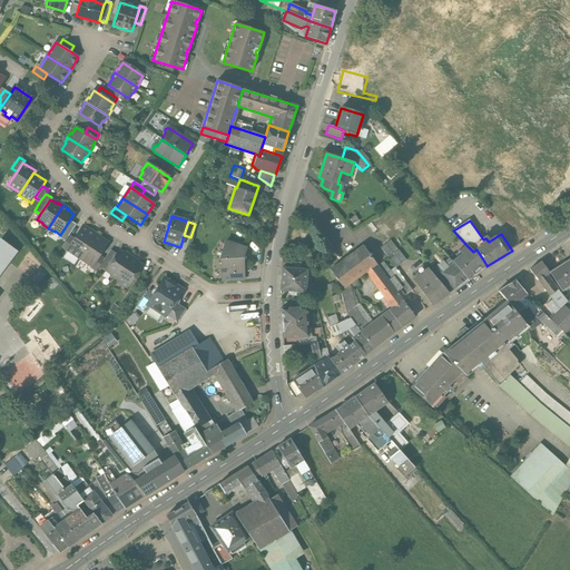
[(79,259),(95,235),(96,234),(84,226),(74,239),(67,251),(79,259)]
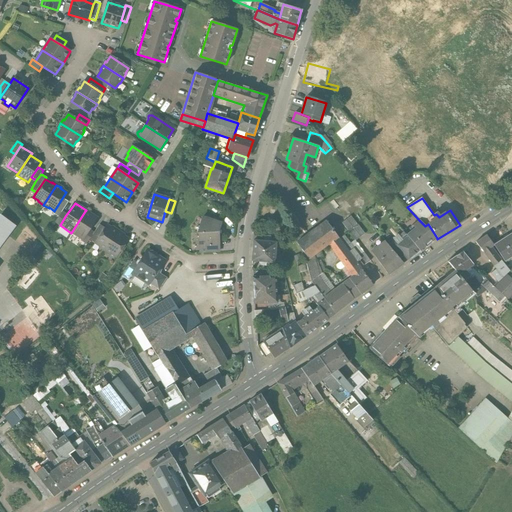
[(88,230),(96,218),(85,211),(71,233),(81,239),(82,240),(88,230)]
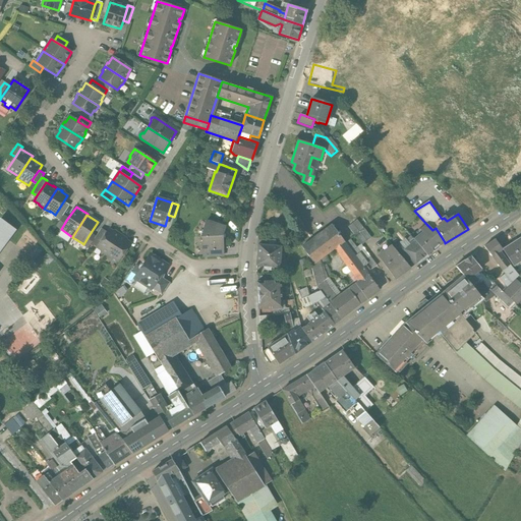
[(61,229),(67,219),(62,216),(56,226),(61,229)]
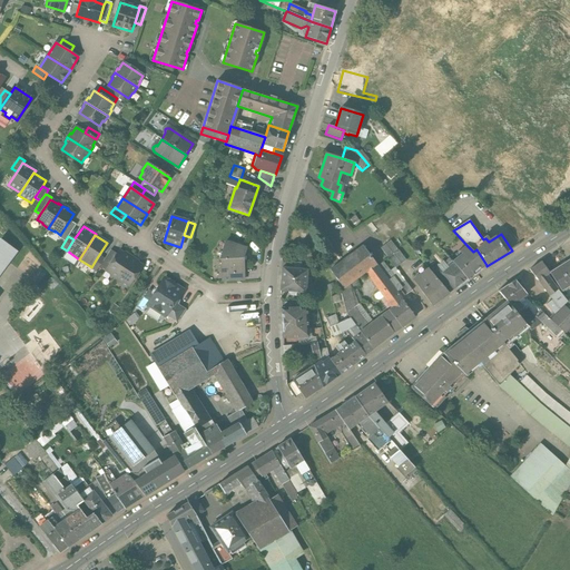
[(0,271),(16,252),(1,241),(0,241),(0,271)]
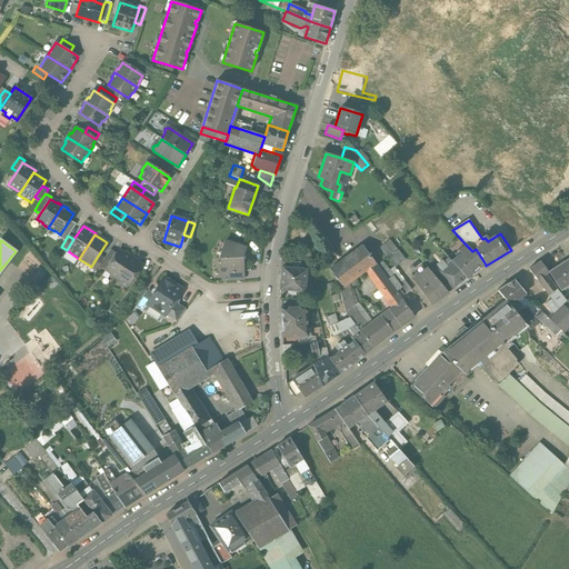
[(387,258),(397,250),(389,240),(379,247),(387,258)]
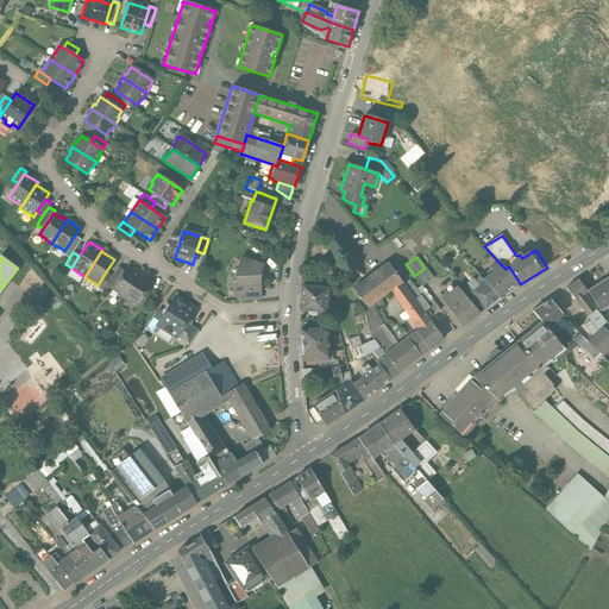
[(263,265),(240,259),(234,277),(237,277),(237,288),(238,288),(238,294),(259,293),(259,287),(259,280),(262,278),(263,275),(261,272),(263,265)]
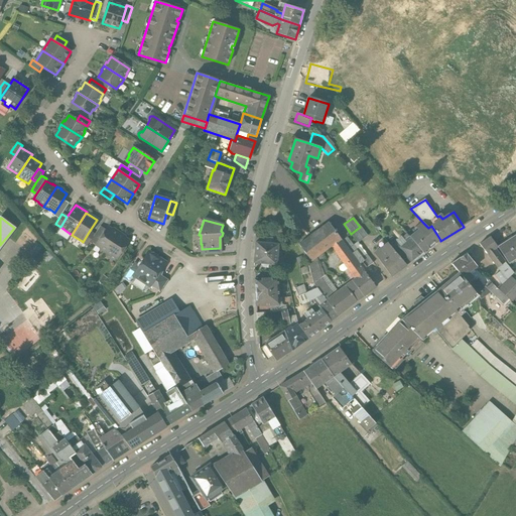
[(440,240),(431,226),(428,228),(422,222),(412,231),(414,233),(409,237),(423,253),(433,244),(434,245),(440,240)]
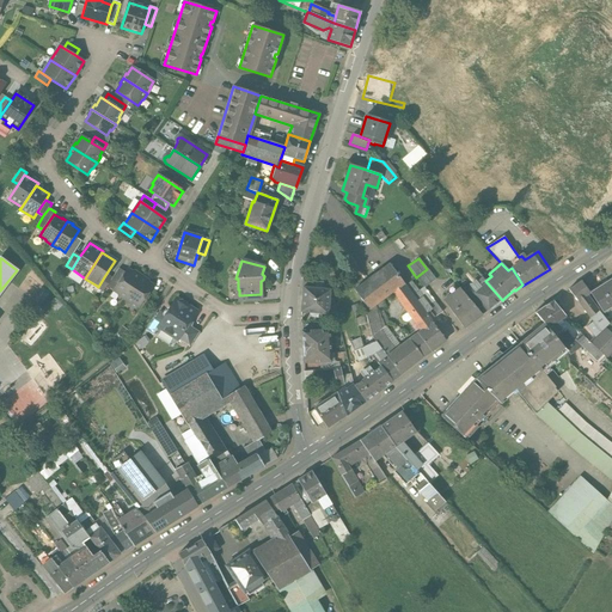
[(392,293),(404,283),(390,264),(368,280),(361,286),(354,291),(368,308),(369,310),(374,306),(392,293)]
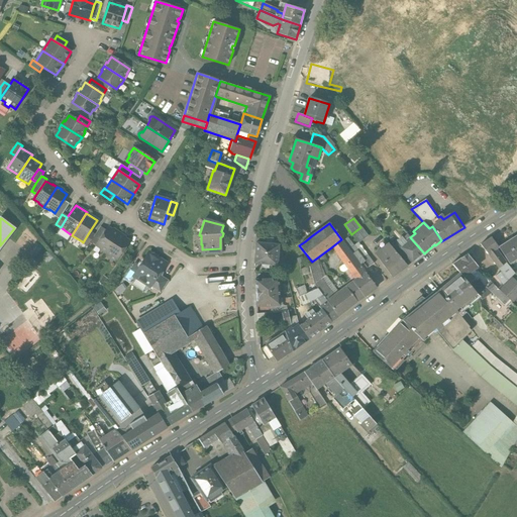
[(305,241),(311,236),(302,224),(296,229),(305,241)]
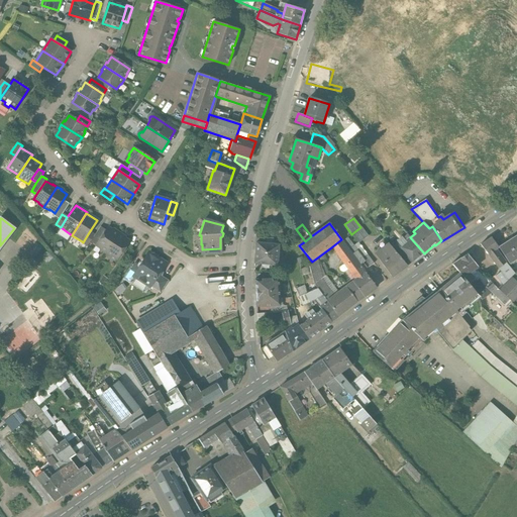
[(95,235),(90,242),(96,245),(106,230),(100,227),(95,235)]
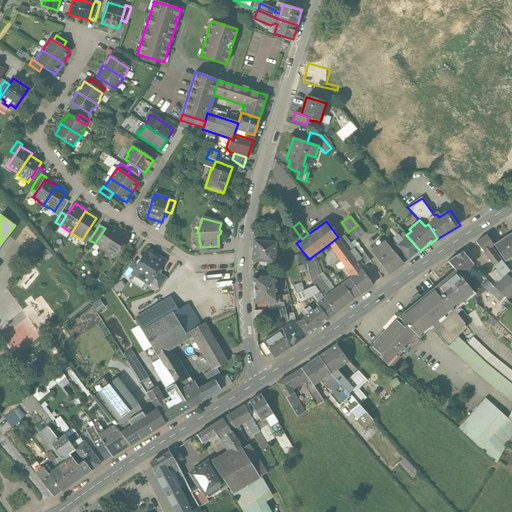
[(105,228),(95,243),(100,247),(99,248),(105,251),(118,231),(114,228),(113,229),(107,225),(105,228)]
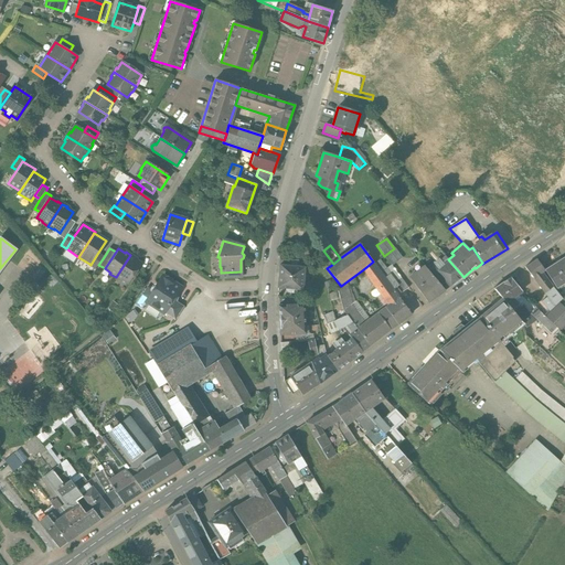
[(402,258),(395,248),(384,256),(392,266),(402,258)]
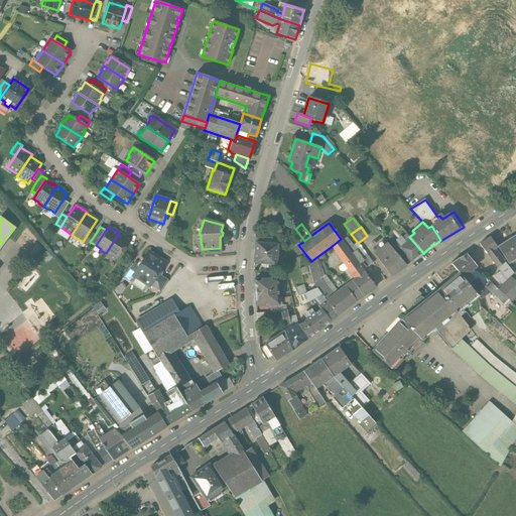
[(89,232),(83,242),(82,241),(82,242),(87,246),(90,242),(95,235),(89,232)]
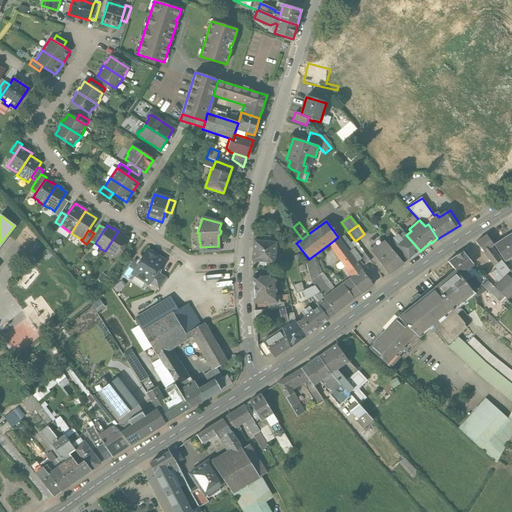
[(111,254),(116,257),(128,239),(121,235),(122,234),(118,231),(105,251),(110,255),(111,254)]
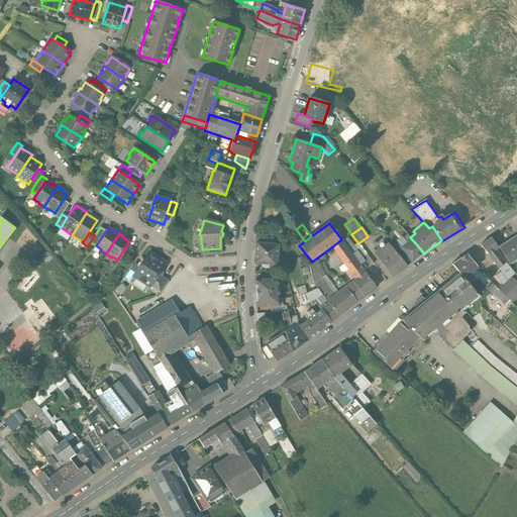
[(424,253),(410,237),(407,234),(403,238),(406,242),(401,247),(413,262),(424,253)]
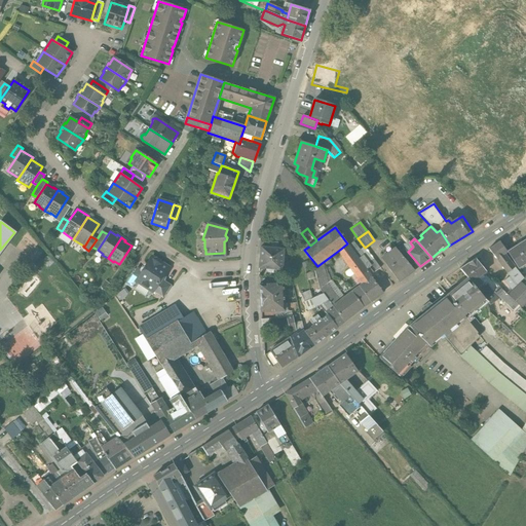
[(525,239),(508,252),(518,269),(525,263),(525,239)]
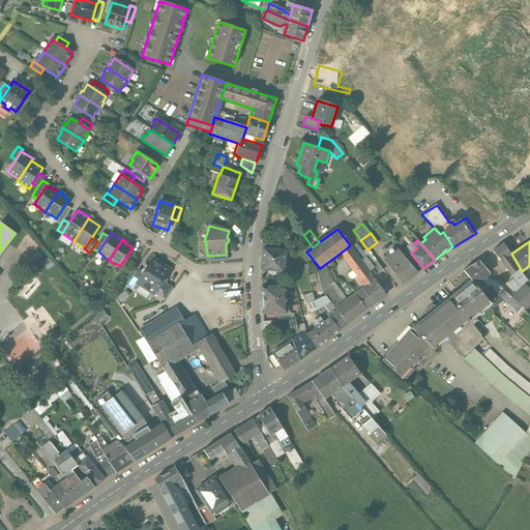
[(269,249),(262,248),(261,269),(268,270),(268,272),(275,273),(275,271),(284,272),(285,252),(278,251),(280,244),(269,243),(269,249)]
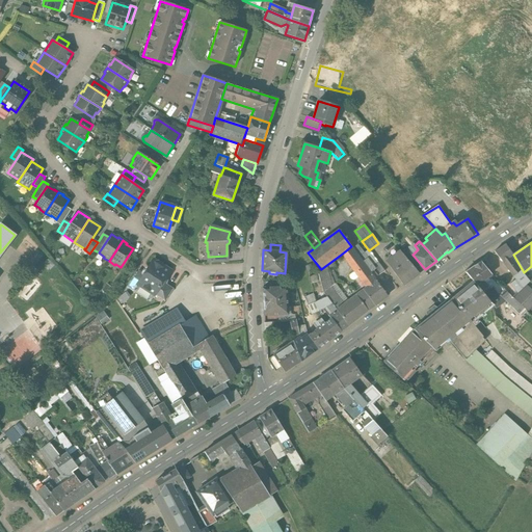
[(513,276),(521,271),(509,257),(512,255),(505,244),(495,251),(503,262),(502,263),(513,276)]
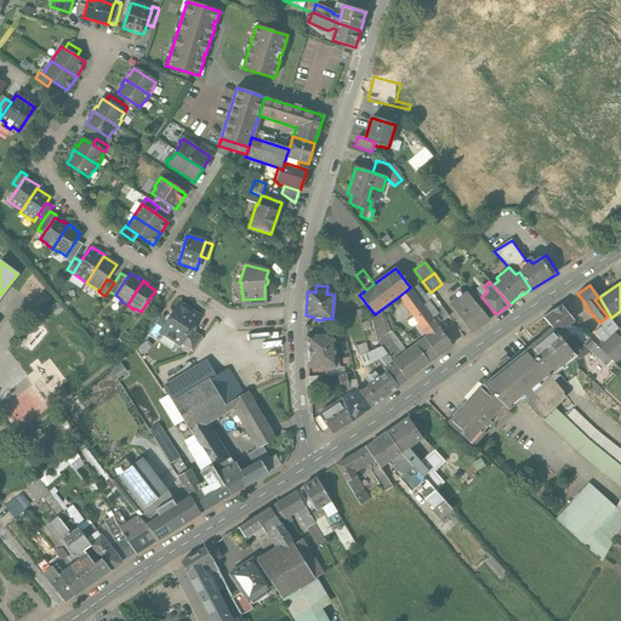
[(423,339),(437,357),(453,346),(440,331),(444,329),(440,324),(440,323),(432,311),(440,305),(432,294),(426,297),(417,286),(411,290),(434,322),(422,330),(426,336),(423,339)]
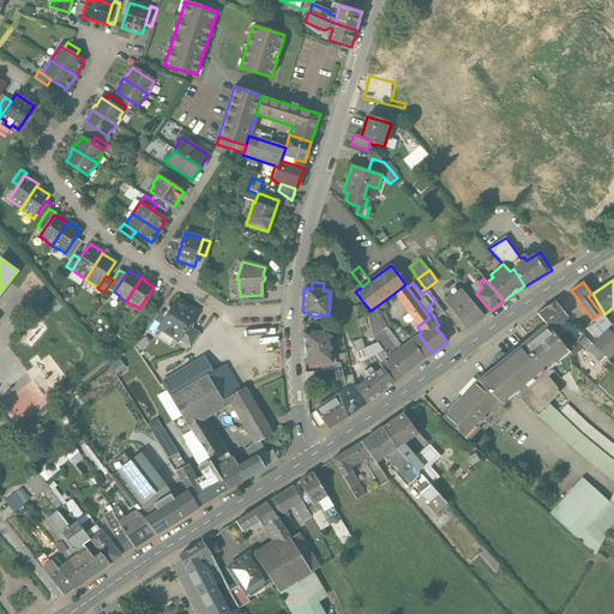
[(417,326),(429,318),(407,287),(405,284),(393,294),(417,326)]
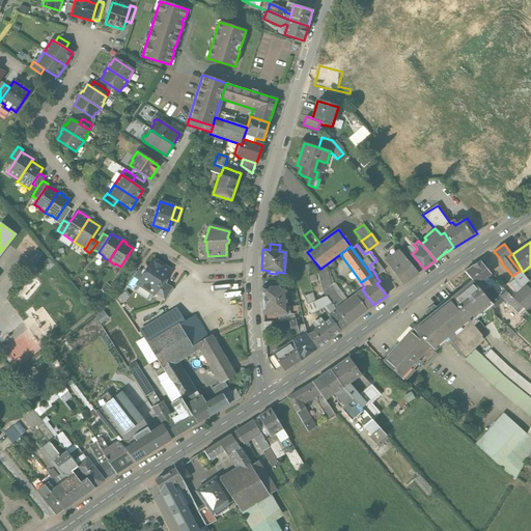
[(385,261),(402,284),(418,273),(402,255),(399,250),(385,261)]
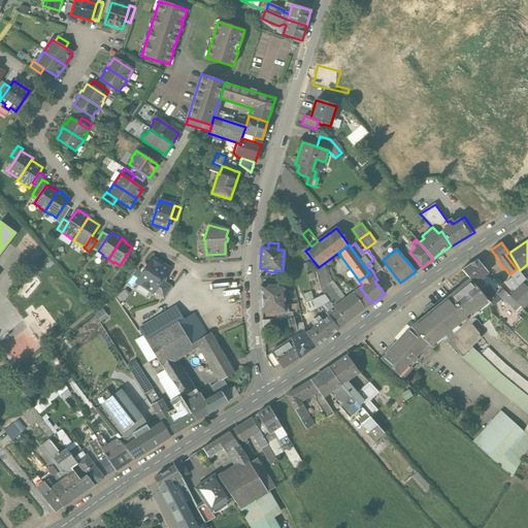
[(400,254),(416,271),(422,267),(409,253),(406,249),(400,254)]
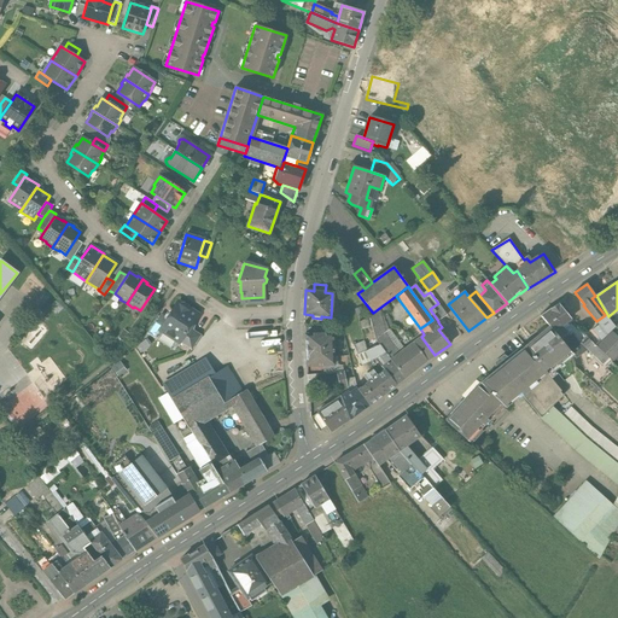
[(159,331),(179,343),(190,328),(198,315),(188,309),(190,308),(188,305),(184,302),(181,303),(180,303),(178,302),(159,331)]
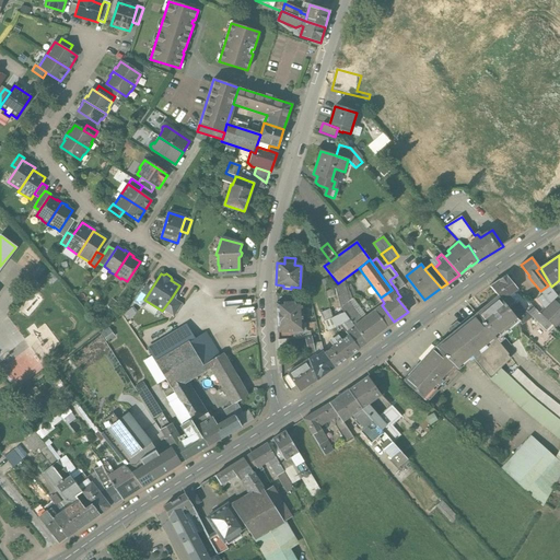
[(389,280),(397,291),(405,286),(397,275),(389,280)]
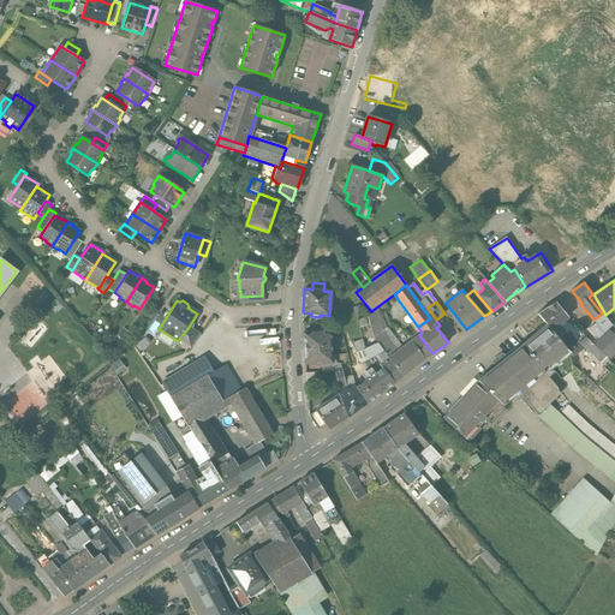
[(555,303),(538,315),(550,330),(557,324),(567,317),(555,303)]
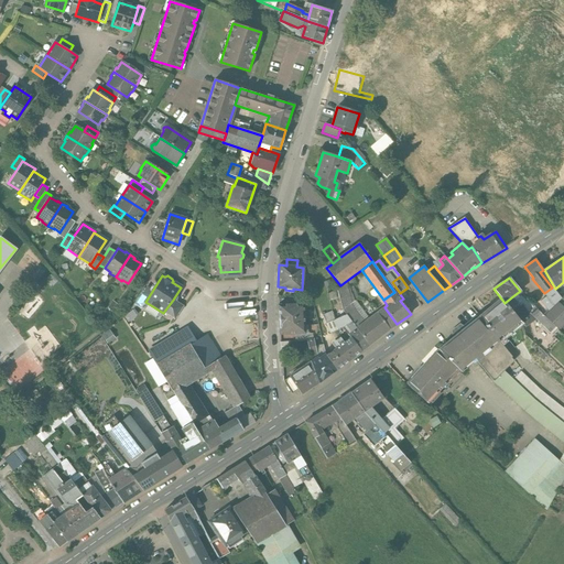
[(338,294),(342,310),(349,304),(354,302),(345,282),(340,285),(339,284),(336,288),(337,290),(338,294)]
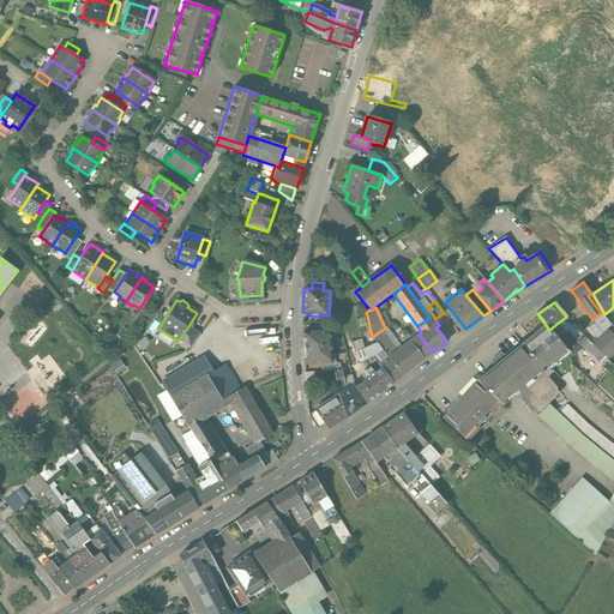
[(611,325),(601,313),(593,319),(603,332),(611,325)]
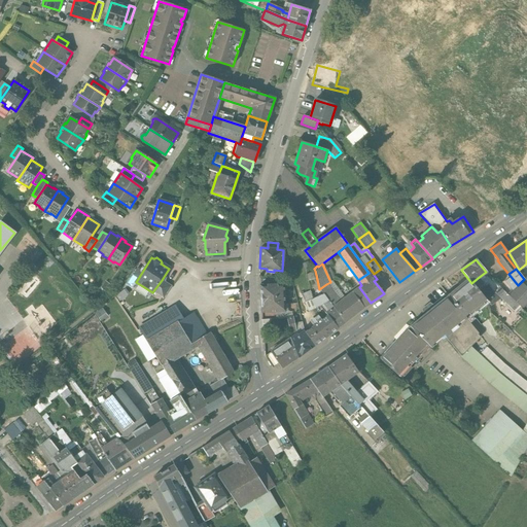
[(316,275),(315,271),(306,275),(308,280),(311,279),(310,277),(316,275)]
